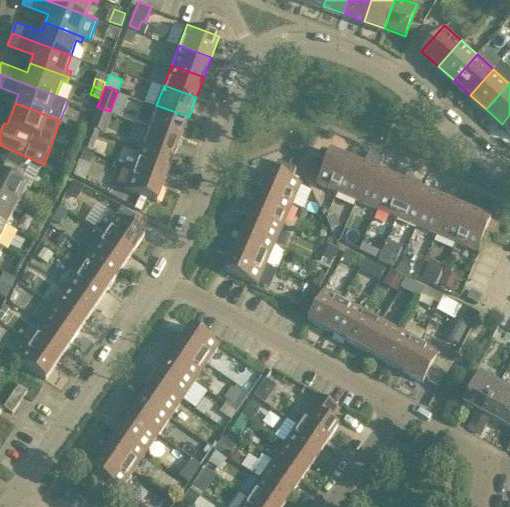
[(148,126),(181,138),(189,117),(156,105),(148,126)]
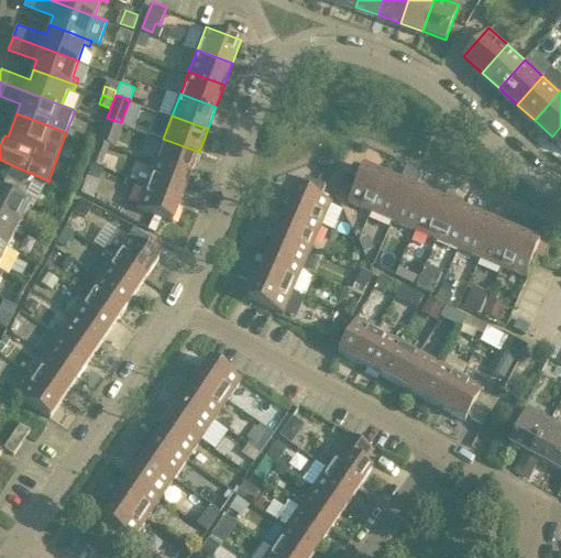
[(110,143),(117,145),(124,123),(121,122),(110,119),(102,140),(110,143)]
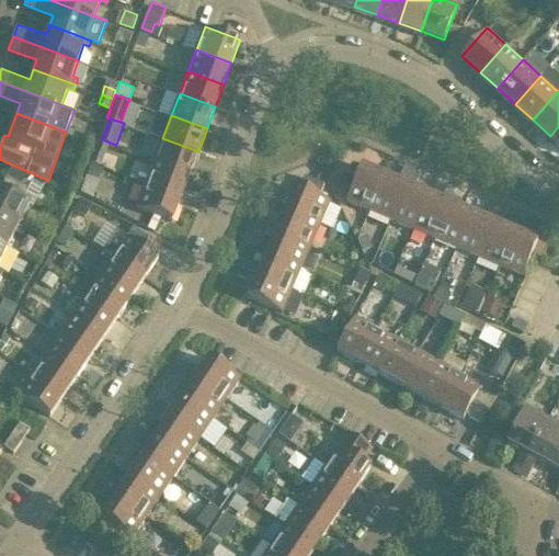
[(86,139),(93,142),(97,134),(91,132),(87,134),(86,139)]
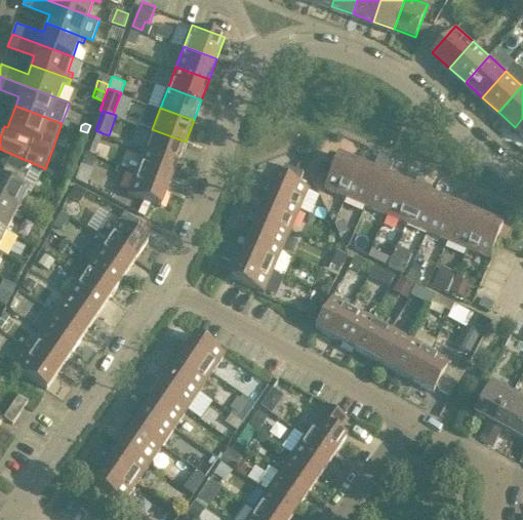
[(145,150),(177,162),(186,142),(152,129),(145,150)]
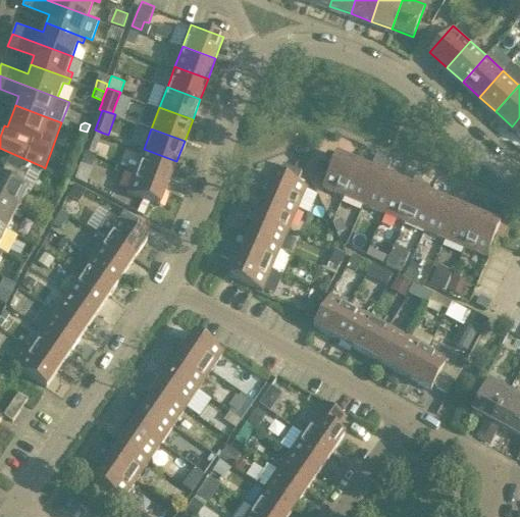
[(90,143),(98,146),(102,133),(95,130),(90,143)]
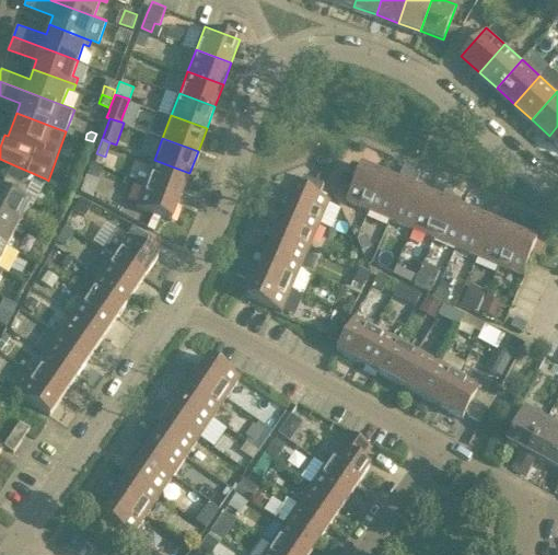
[(336,163),(332,154),(321,160),(325,170),(326,172),(335,168),(336,163)]
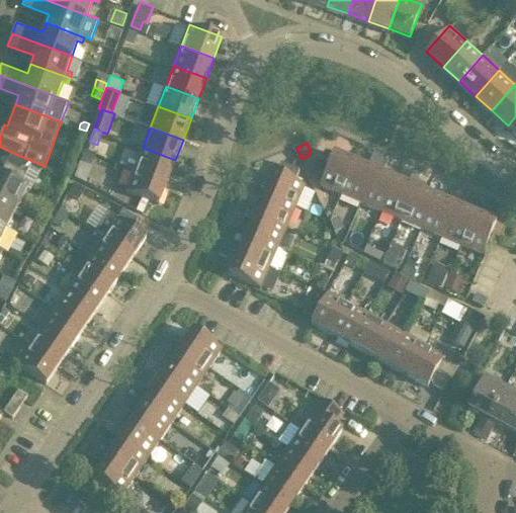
[(135,168),(168,180),(175,160),(143,148),(135,168)]
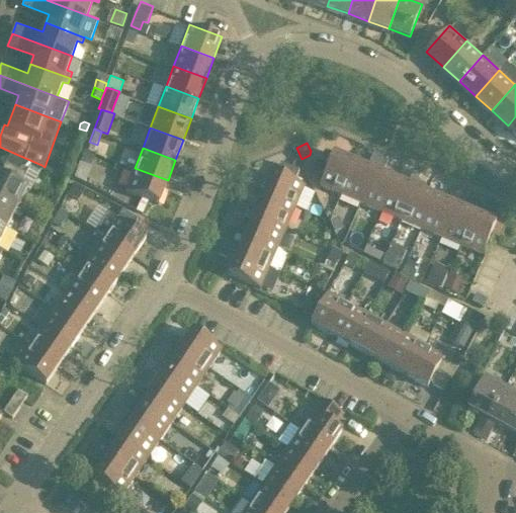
[(342,192),(355,160),(335,151),(334,152),(327,148),(322,159),(330,163),(321,183),(342,192)]
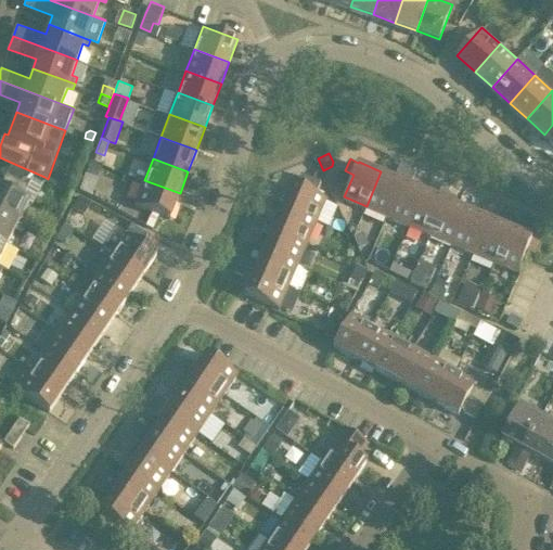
[(92,161),(89,170),(98,174),(102,164),(92,161)]
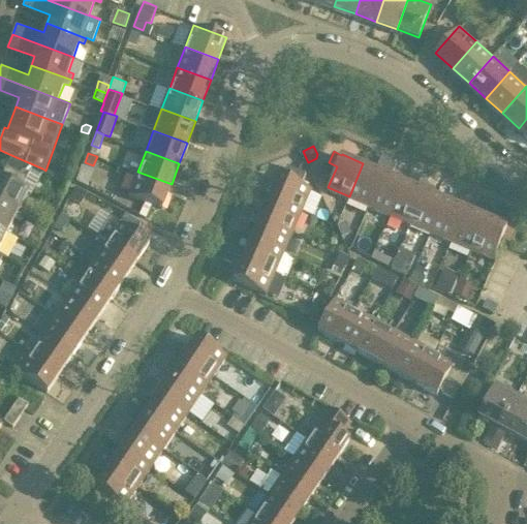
[(386,166),(391,156),(383,153),(378,163),(386,166)]
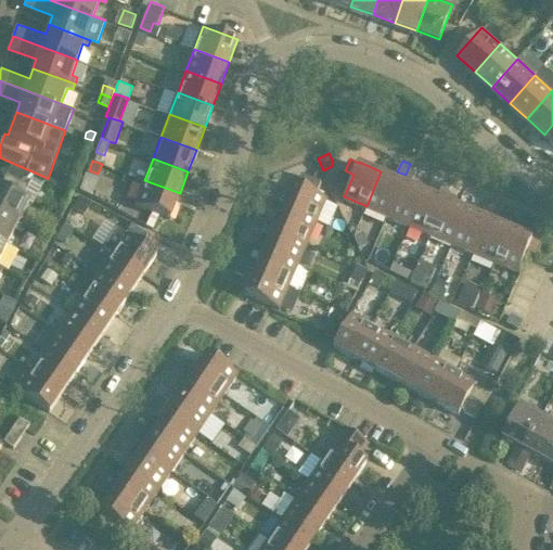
[(12,163),(8,173),(1,184),(0,183),(0,210),(18,221),(30,200),(23,195),(29,184),(31,180),(40,186),(44,177),(12,163)]
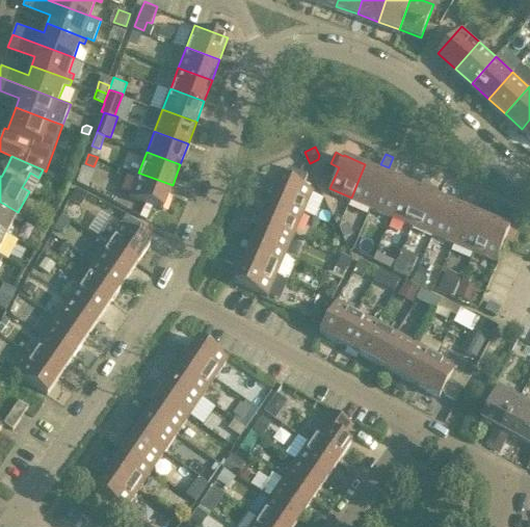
[(393,157),(389,167),(397,170),(401,160),(393,157)]
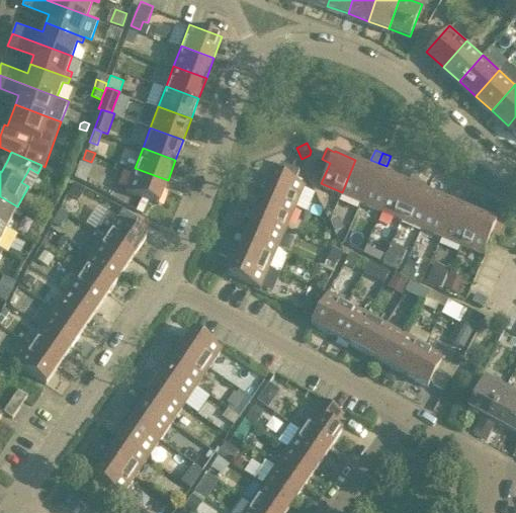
[(361,201),(375,169),(355,160),(342,192),(361,201)]
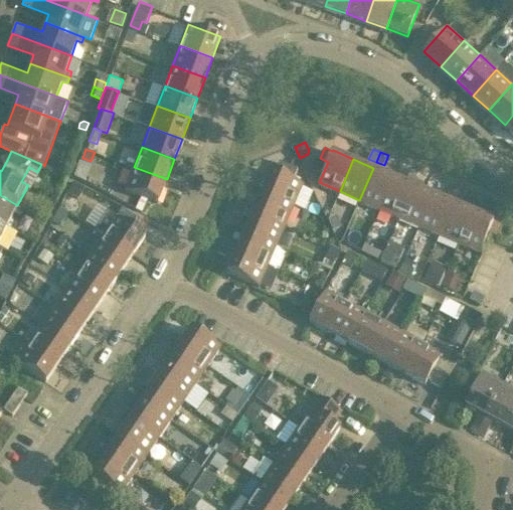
[(263,190),(295,204),(304,183),(283,174),(286,166),(275,162),(272,169),(263,190)]
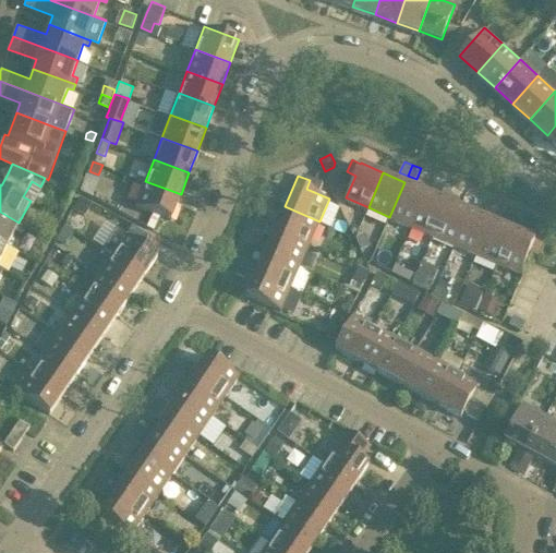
[(450,194),(456,183),(447,180),(443,191),(450,194)]
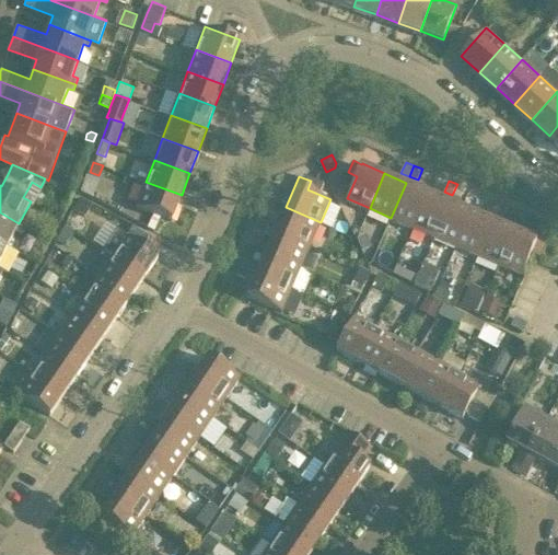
[(182,195),(146,182),(137,205),(173,218),(182,195)]
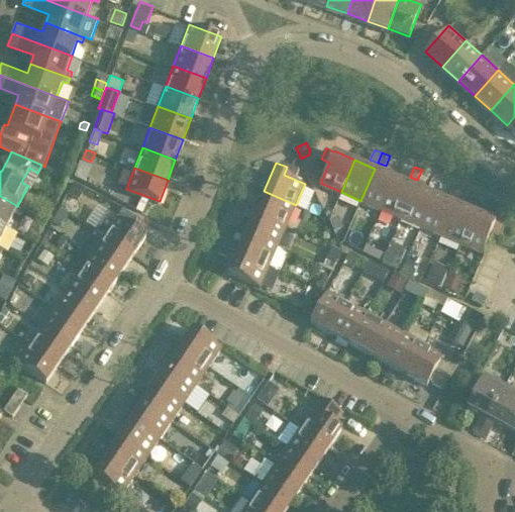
[(375,169),(361,201),(381,209),(395,177),(375,169)]
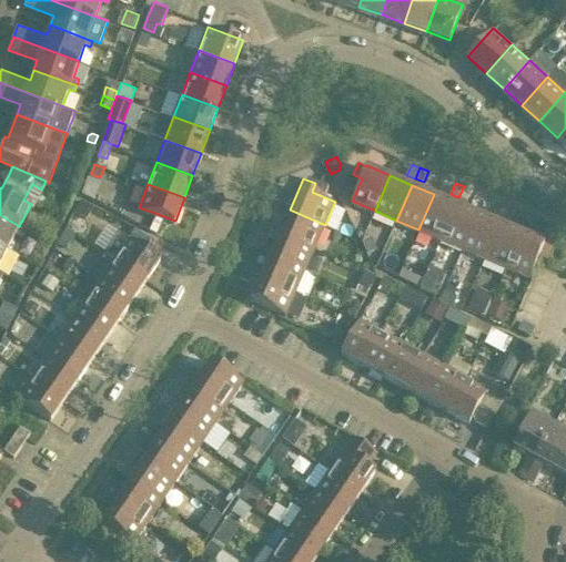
[(464,186),(458,197),(468,201),(473,190),(464,186)]
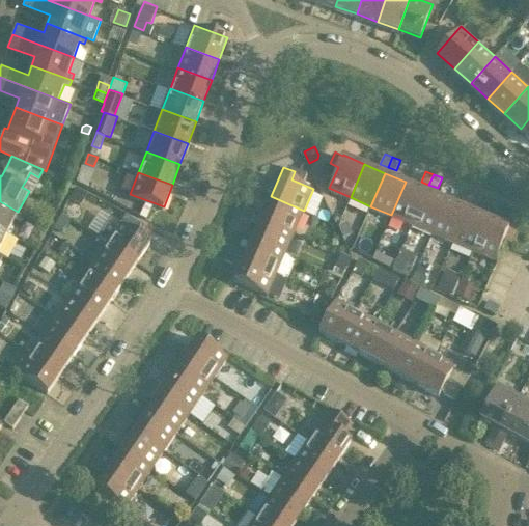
[(406,182),(391,215),(412,224),(426,191),(406,182)]
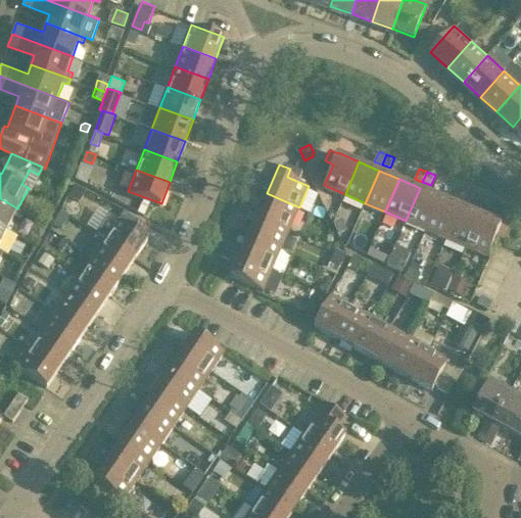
[(82,200),(87,189),(76,183),(75,184),(69,194),(82,200)]
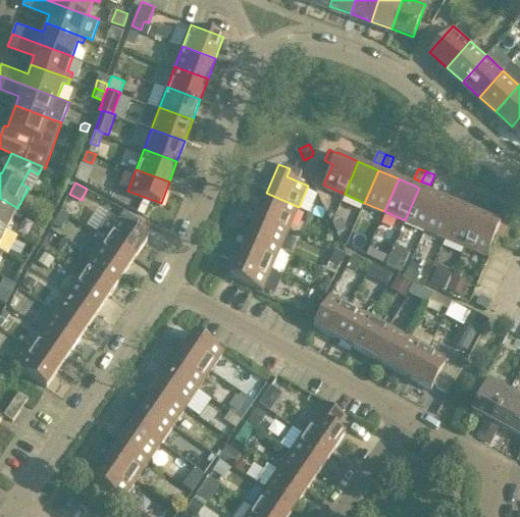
[(462,199),(466,189),(459,186),(455,196),(462,199)]
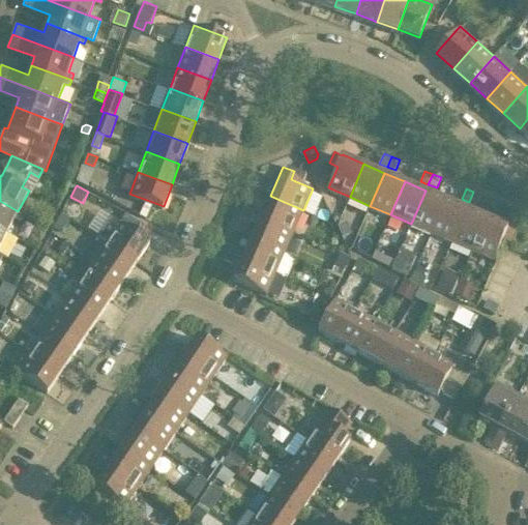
[(426,191),(411,224),(432,232),(446,199),(426,191)]
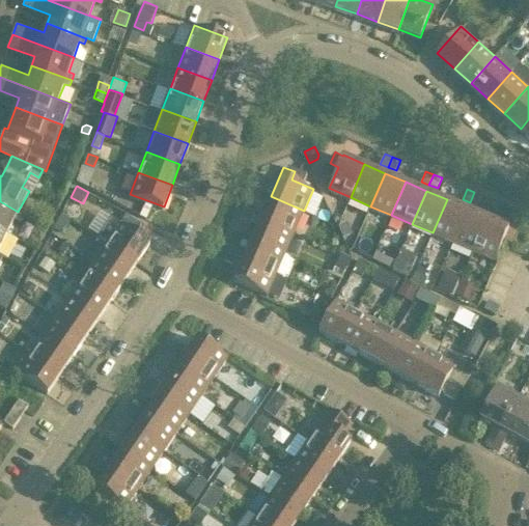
[(474,192),(470,202),(478,205),(482,195),(474,192)]
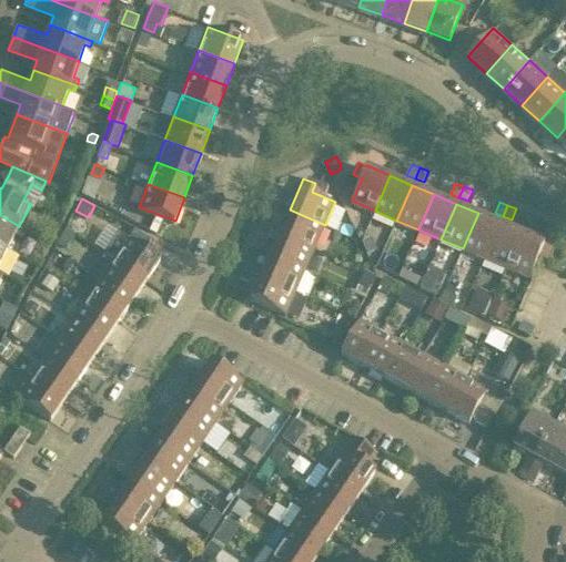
[(280,232),(315,246),(325,225),(290,210),(280,232)]
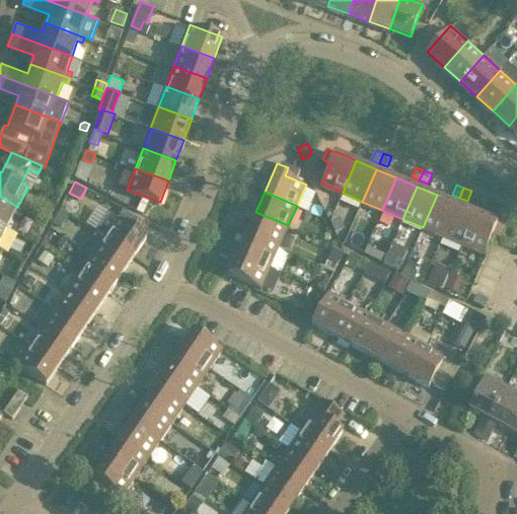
[(437,195),(423,227),(443,235),(456,204),(437,195)]
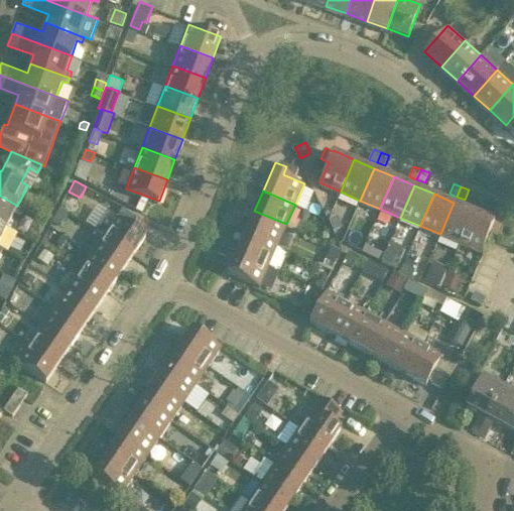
[(0,220),(7,225),(17,206),(0,196),(0,220)]
